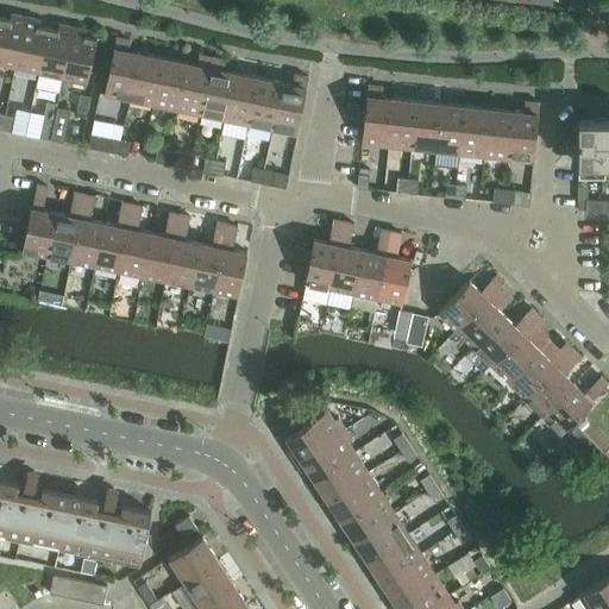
[(570,0),(569,10),(582,11),(582,0),(570,0)]
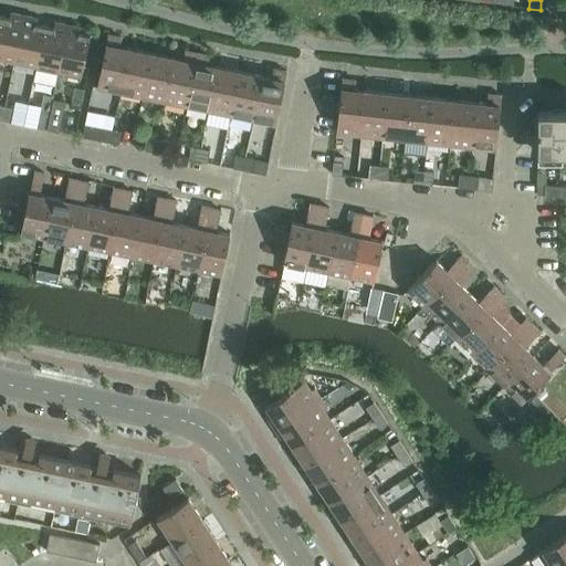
[(1,16),(0,19),(0,58),(14,61),(23,17),(10,14),(10,18),(1,16)]
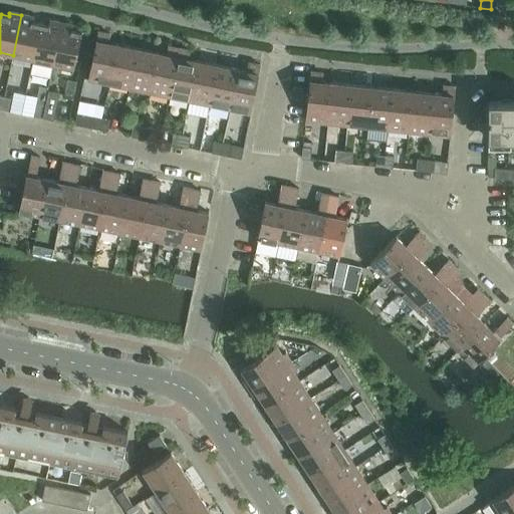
[(21,15),(13,55),(33,60),(41,23),(33,21),(33,18),(21,15)]
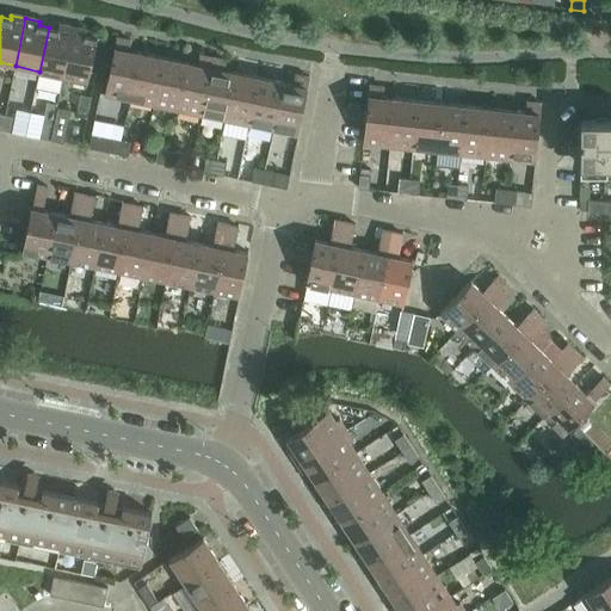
[(49,28),(39,72),(63,76),(73,29),(59,25),(59,29),(49,28)]
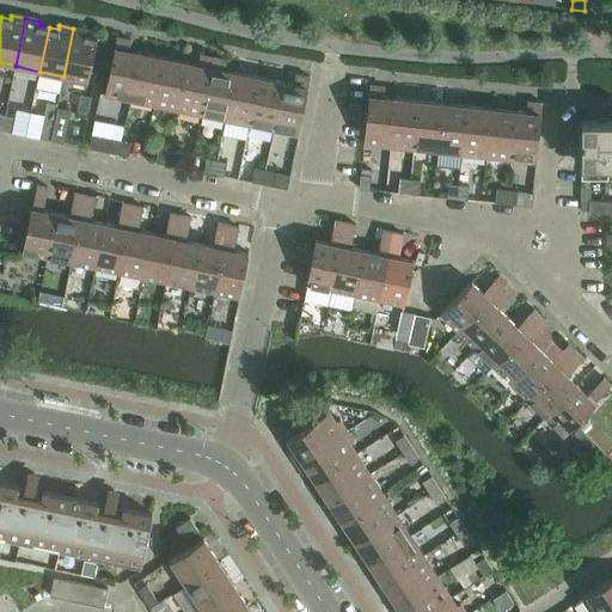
[(73,29),(63,77),(89,81),(97,37),(87,35),(87,31),(73,29)]
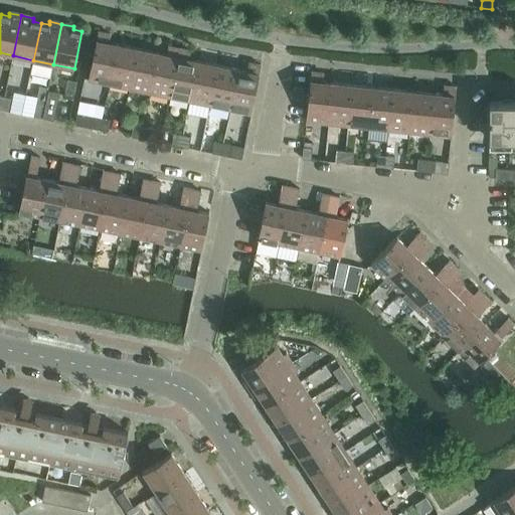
[(89,80),(110,84),(118,44),(109,42),(111,34),(99,31),(89,80)]
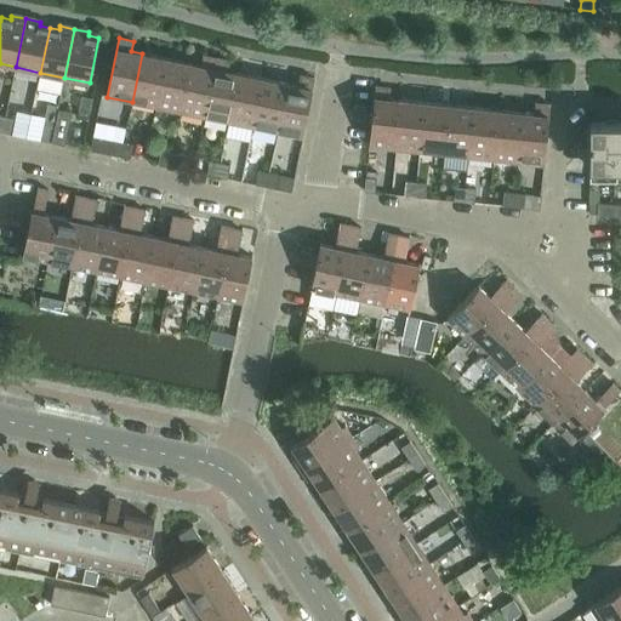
[(142,53),(132,102),(157,107),(166,58),(142,53)]
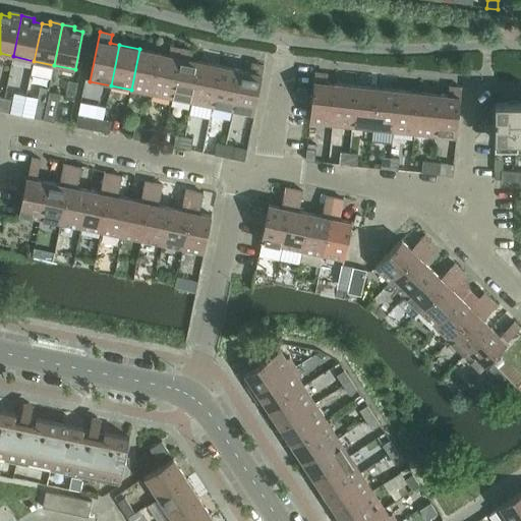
[(160,53),(152,95),(171,99),(182,49),(170,47),(169,55),(160,53)]
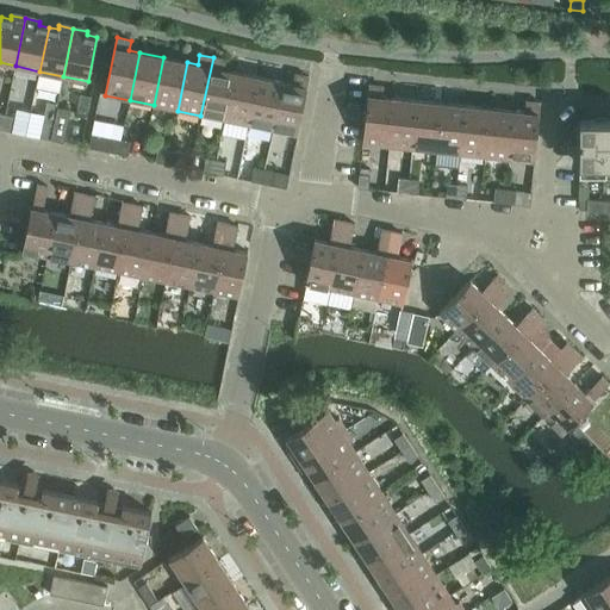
[(163,57),(154,105),(178,111),(187,62),(163,57)]
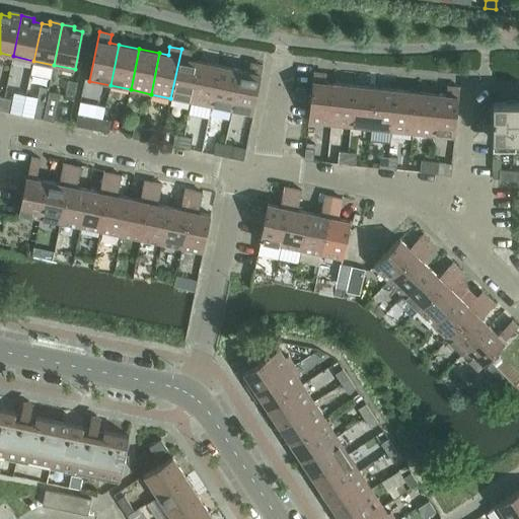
[(181,49),(170,98),(191,102),(200,61),(191,60),(193,51),(181,49)]
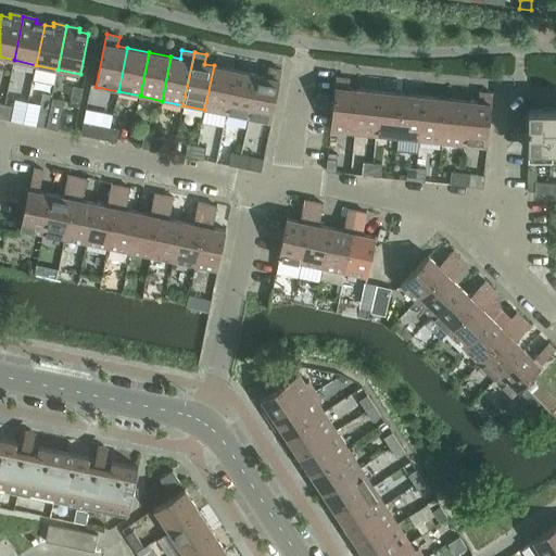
[(214,65),(204,110),(226,114),(236,71),(214,65)]
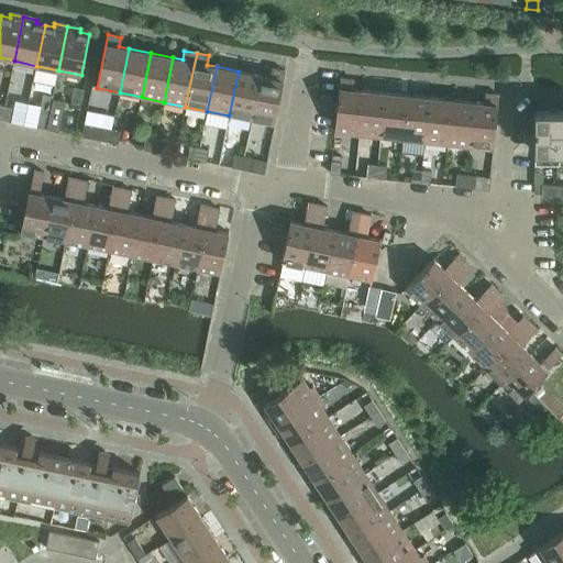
[(261,76),(251,120),(274,124),(285,72),(272,68),(269,78),(261,76)]
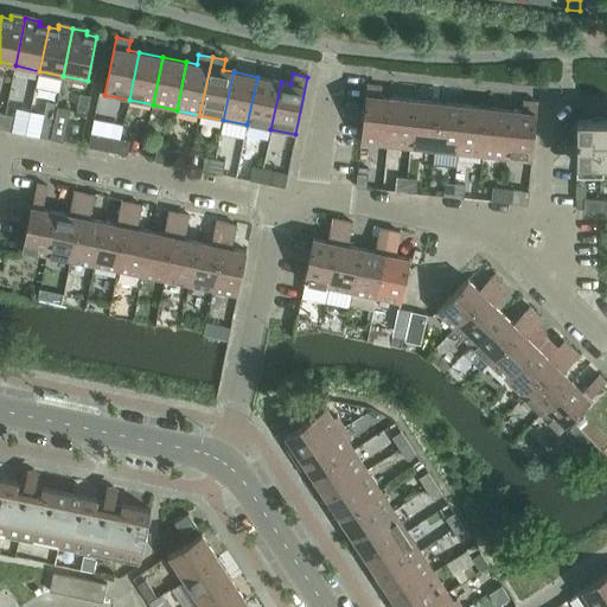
[(257,77),(247,125),(270,129),(281,82),(257,77)]
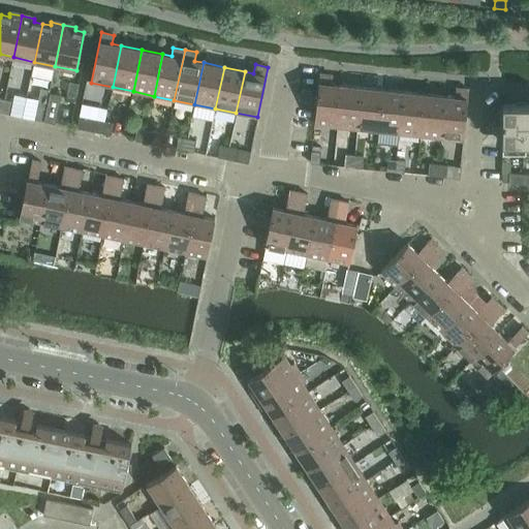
[(314,125),(337,127),(341,85),(332,84),(333,75),(320,73),(314,125)]
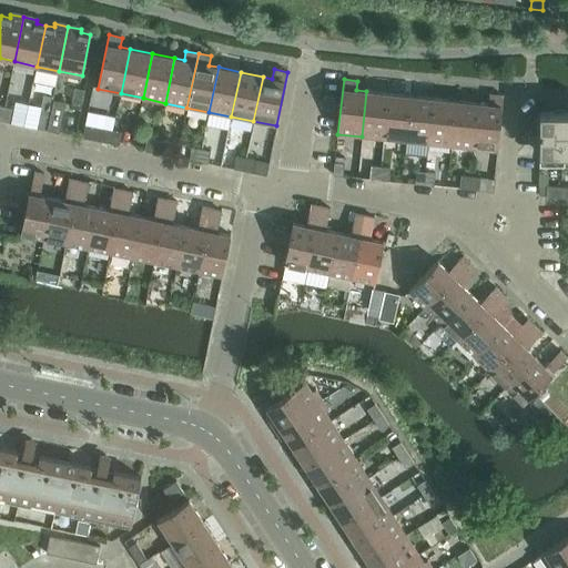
[(366,91),(362,137),(384,139),(388,93),(366,91)]
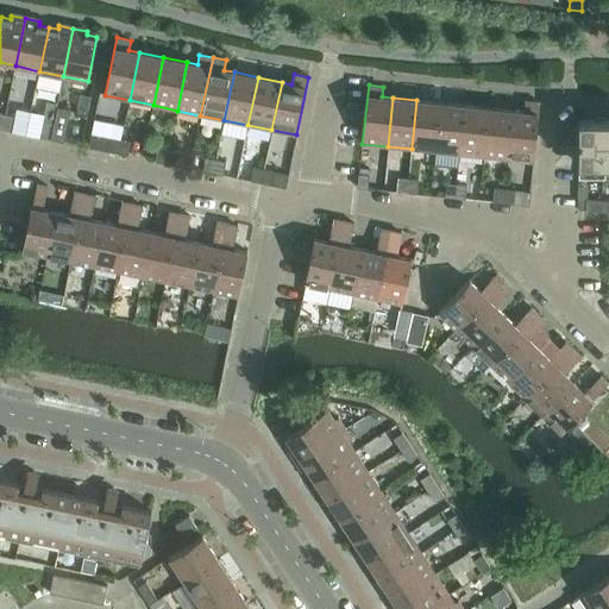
[(416,100),(412,149),(435,151),(441,102),(416,100)]
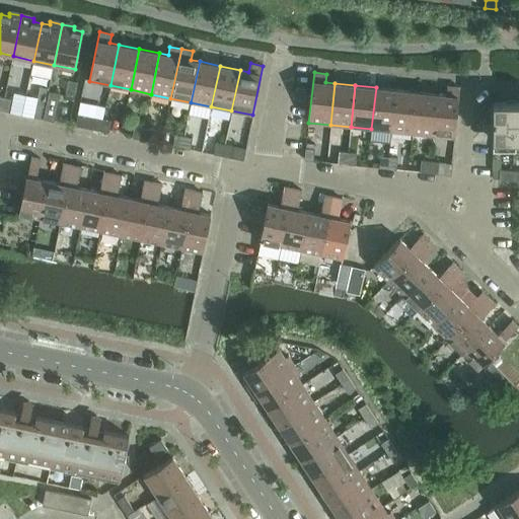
[(437,94),(433,136),(454,138),(460,88),(447,86),(446,95),(437,94)]
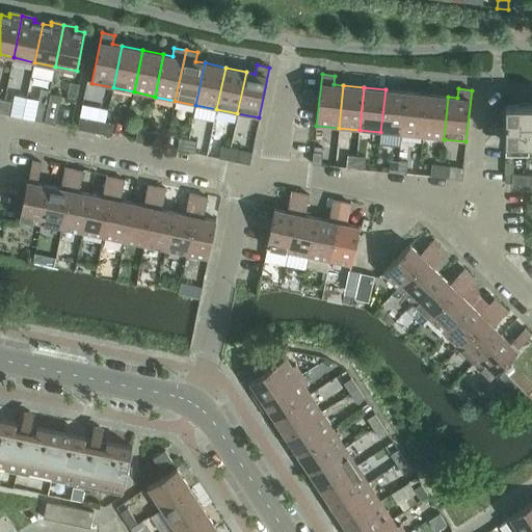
[(386,89),(380,132),(401,134),(406,91),(386,89)]
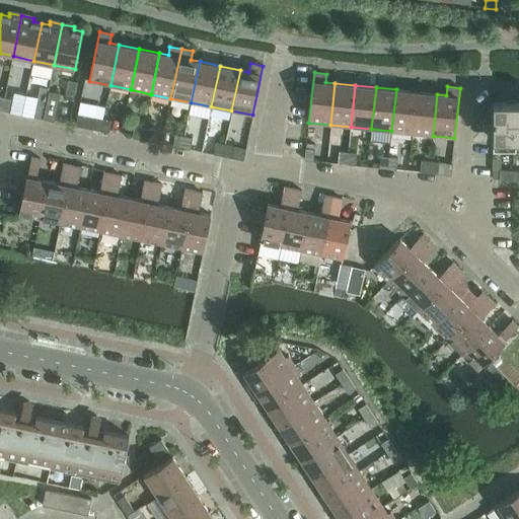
[(396,89),(391,131),(413,134),(417,92),(396,89)]
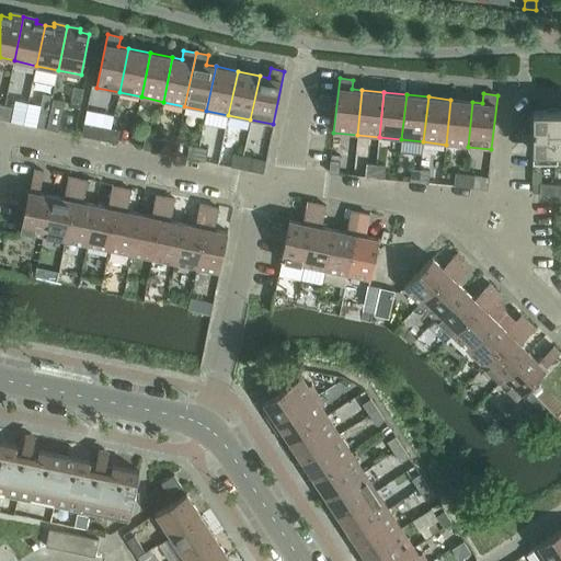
[(53,99),(46,129),(58,132),(65,101),(53,99)]
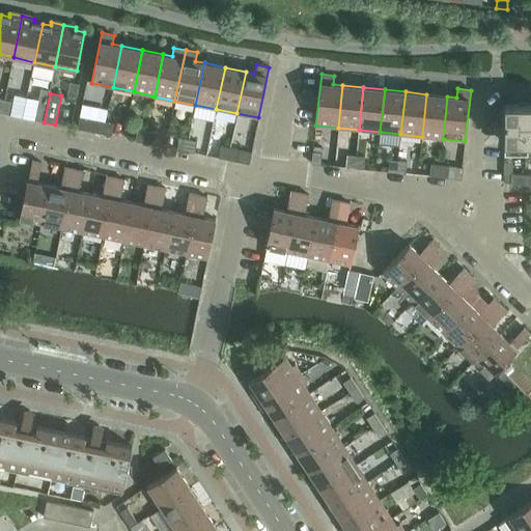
[(426,94),(422,137),(443,139),(447,96),(426,94)]
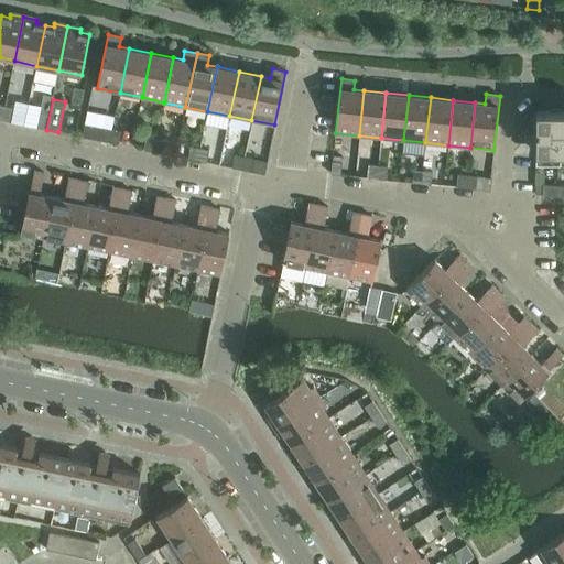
[(6,106),(2,120),(11,122),(14,108),(6,106)]
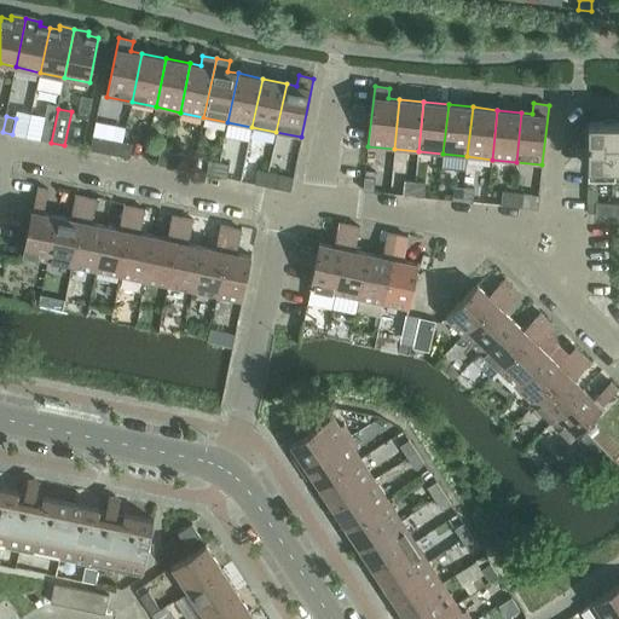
[(618,122),(588,122),(588,167),(618,167),(618,122)]
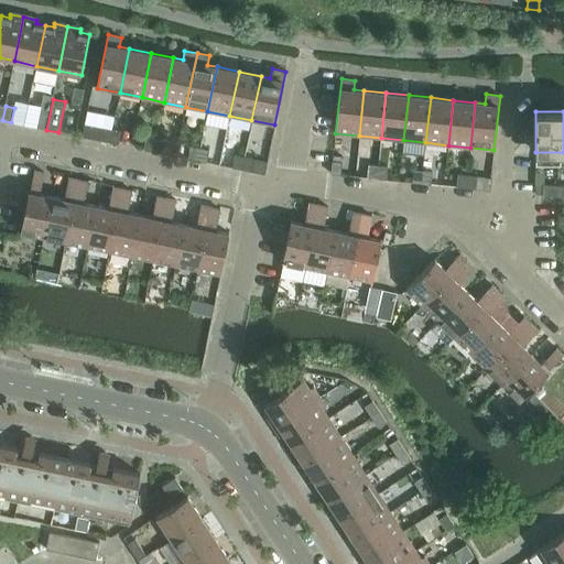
[(46,129),(50,116),(40,114),(36,128),(46,129)]
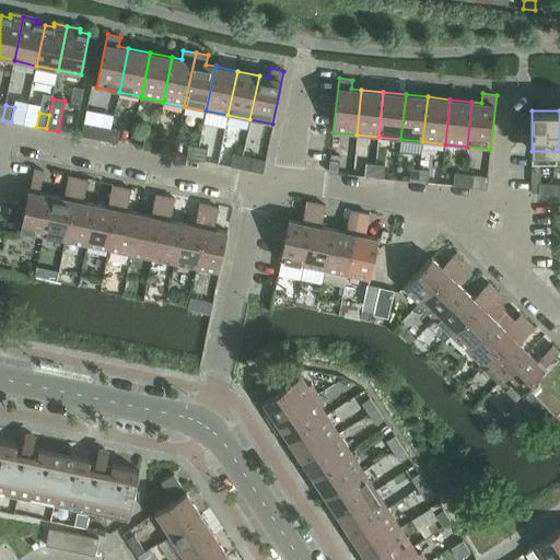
[(100,139),(108,141),(111,129),(102,127),(100,139)]
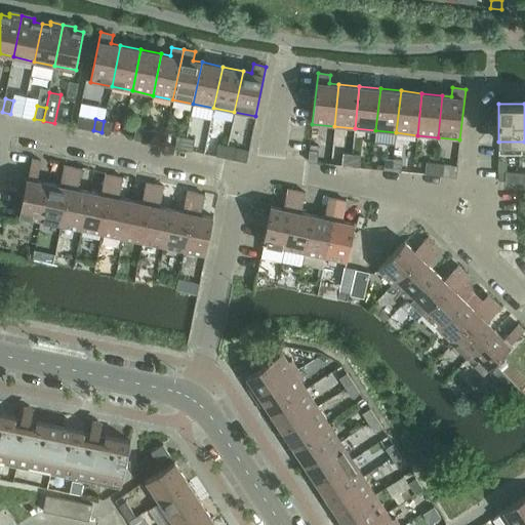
[(104,121),(102,132),(111,134),(113,123),(104,121)]
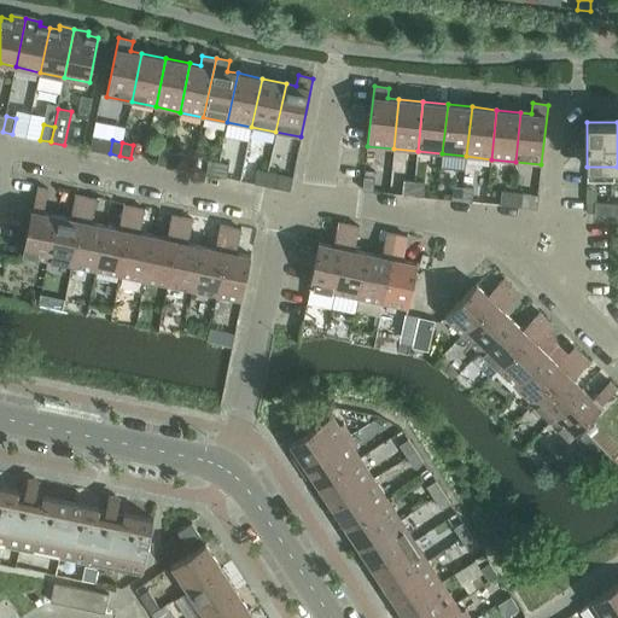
[(158,164),(168,165),(170,152),(161,150),(158,164)]
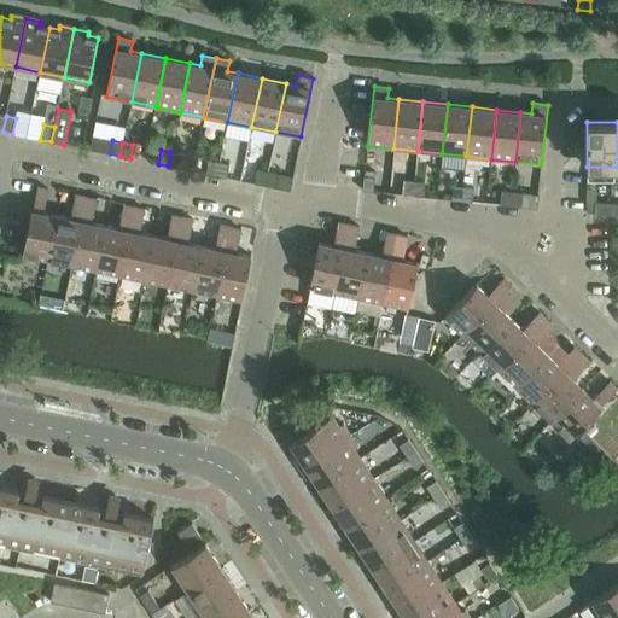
[(170,152),(168,165),(178,168),(181,155),(170,152)]
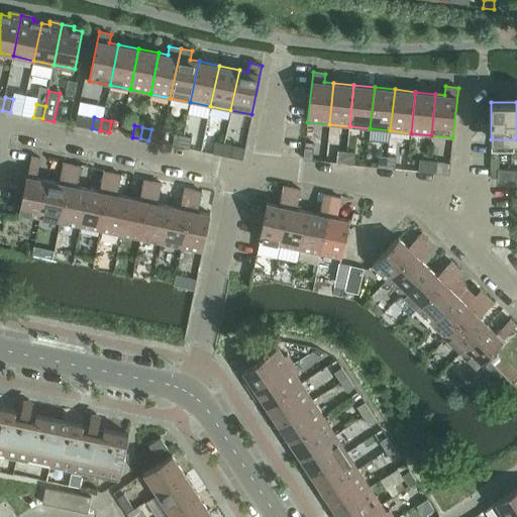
[(173,145),(181,147),(184,135),(175,134),(173,145)]
